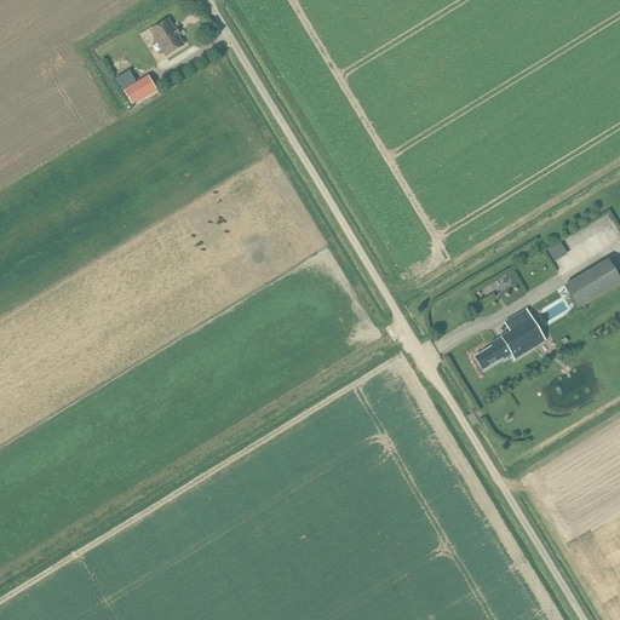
[(149,32),(166,58),(184,46),(178,35),(179,35),(176,28),(174,29),(168,19),(149,32)]
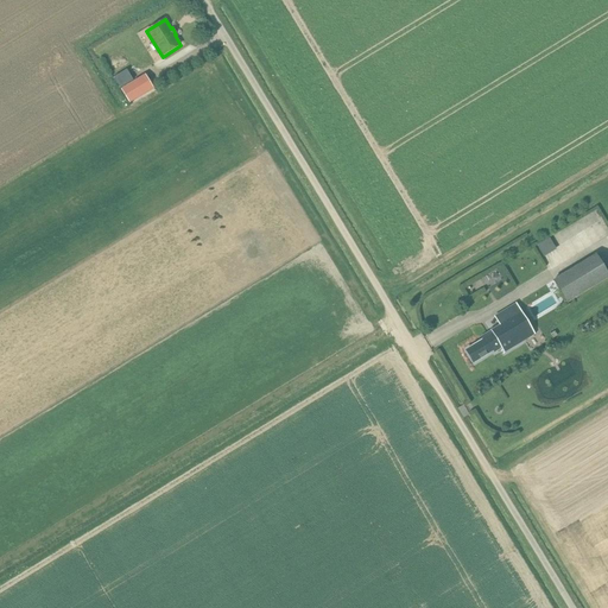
[(126,70),(114,78),(121,89),(133,82),(126,70)]
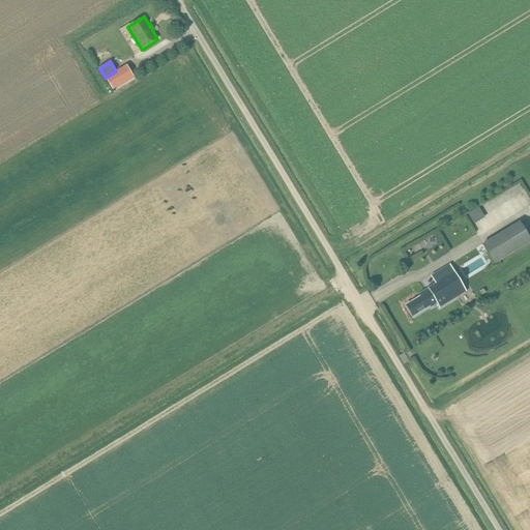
[(116,71),(106,78),(113,90),(135,78),(126,65),(116,71)]
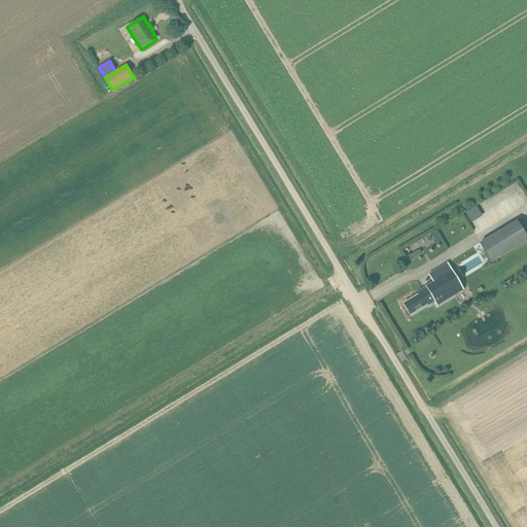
[(480,243),(485,251),(489,259),(492,264),(526,241),(526,239),(517,221),(480,243)]
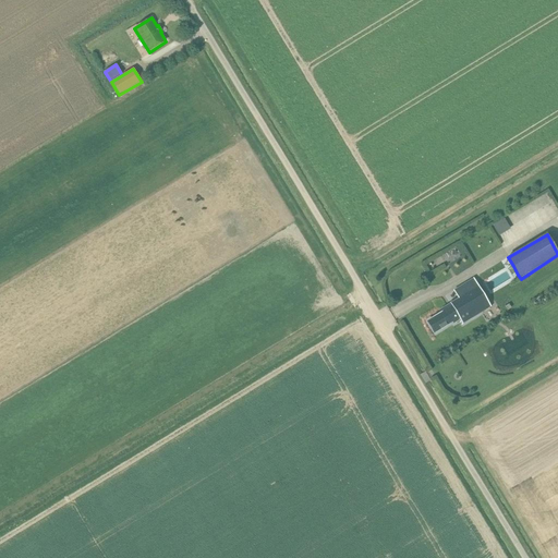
[(435,334),(453,323),(455,324),(460,320),(462,325),(490,307),(478,287),(445,307),(446,311),(427,322),(435,334)]
